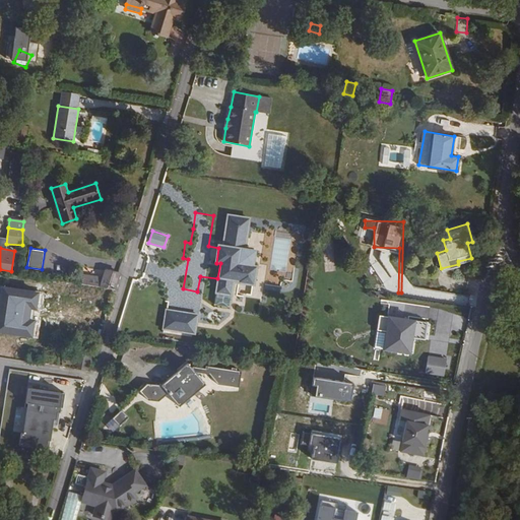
[(228,265),(225,279),(240,281),(242,267),(228,265)]
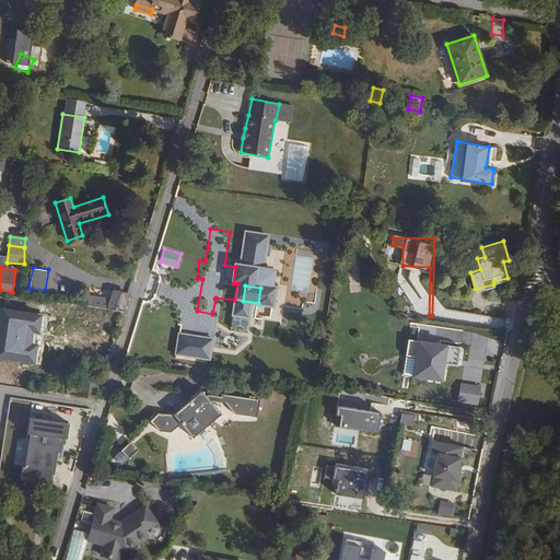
[(107,310),(123,312),(128,294),(113,292),(111,300),(90,296),(89,305),(108,307),(107,310)]
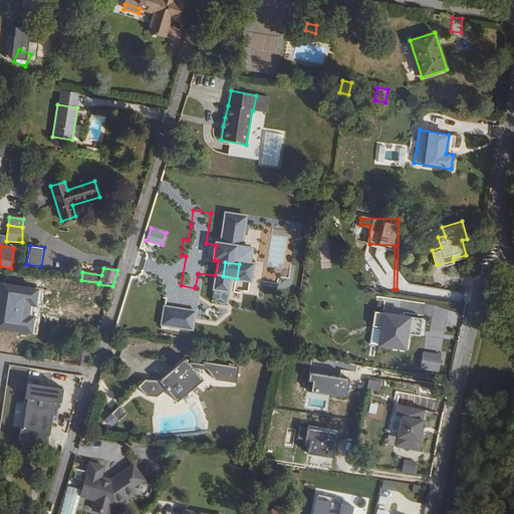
[(383,297),(383,310),(394,310),(394,298),(383,297)]
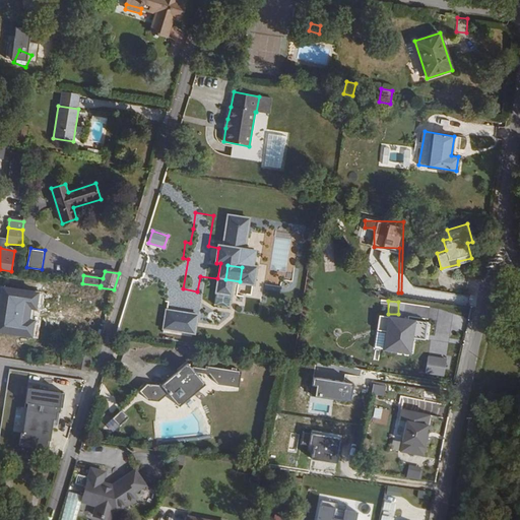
[(149,311),(147,327),(164,329),(174,330),(176,315),(149,311)]
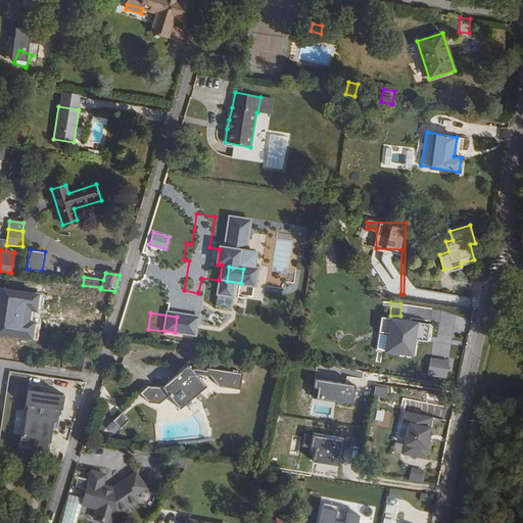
[(389,334),(386,351),(412,357),(415,340),(413,339),(414,333),(418,334),(420,324),(388,318),(385,333),(389,334)]
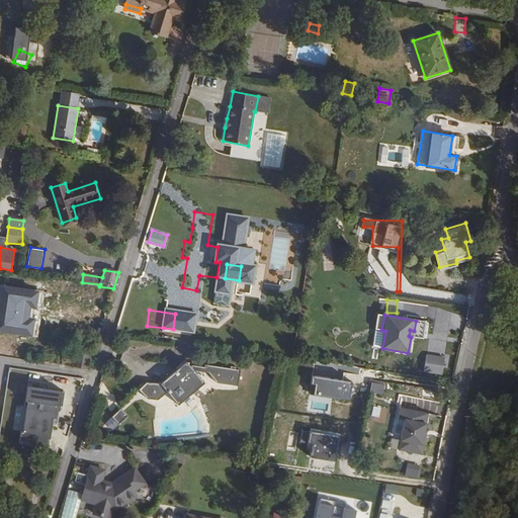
[(427,355),(424,371),(442,374),(445,358),(427,355)]
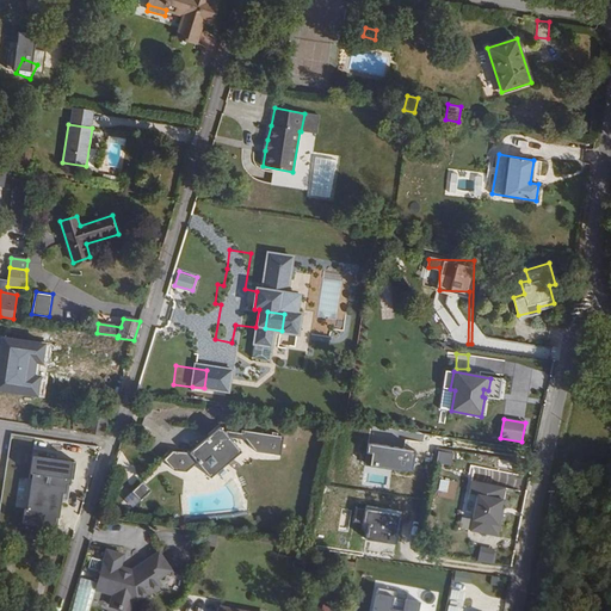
[(184,469),(195,461),(202,471),(207,477),(239,454),(228,438),(229,438),(247,440),(254,451),(281,456),(284,437),(242,431),(241,433),(227,431),(224,433),(220,427),(187,451),(174,449),(162,455),(171,467),(184,469)]
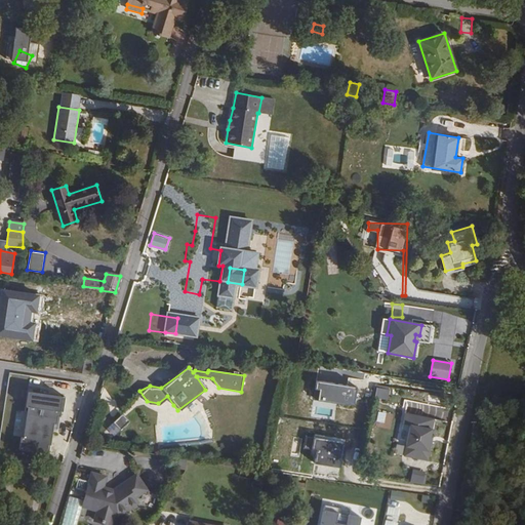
[(315,399),(356,403),(357,384),(317,380),(315,399)]
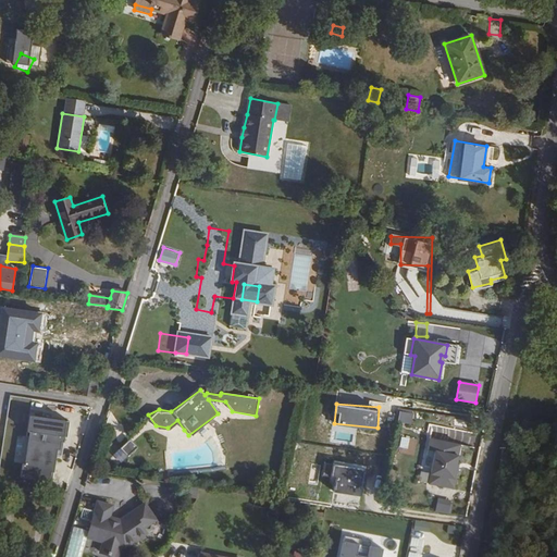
[(400,409),(398,421),(412,423),(413,411),(400,409)]
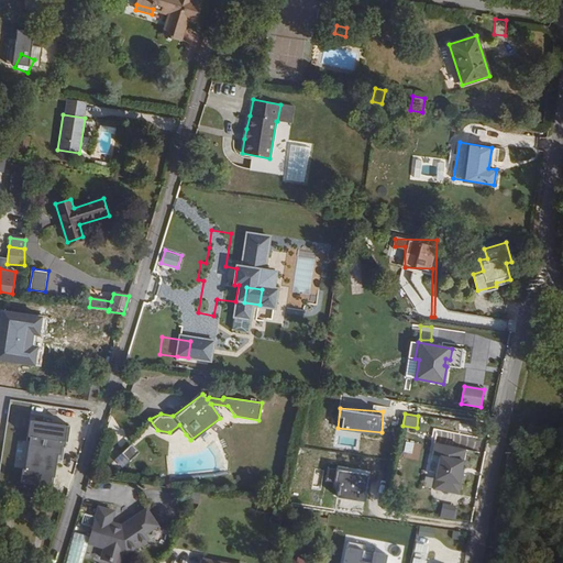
[(30,418),(23,482),(59,485),(65,422),(30,418)]
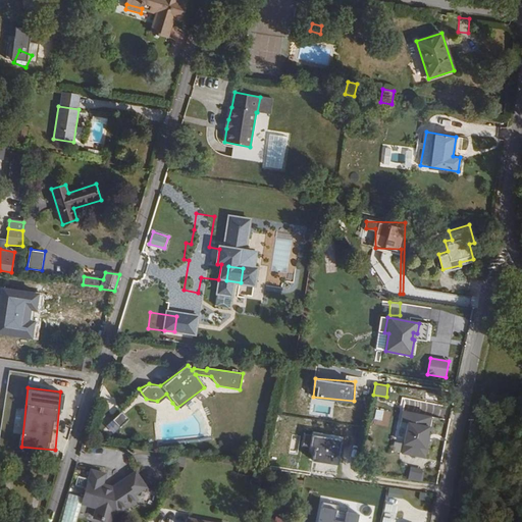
[(108,412),(114,420),(124,413),(118,405),(108,412)]
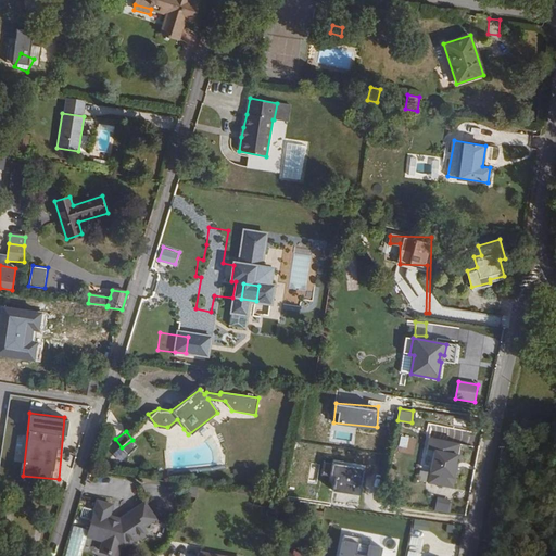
[(455,487),(460,441),(428,437),(427,441),(421,440),(418,465),(424,466),(426,449),(431,450),(427,483),(455,487)]
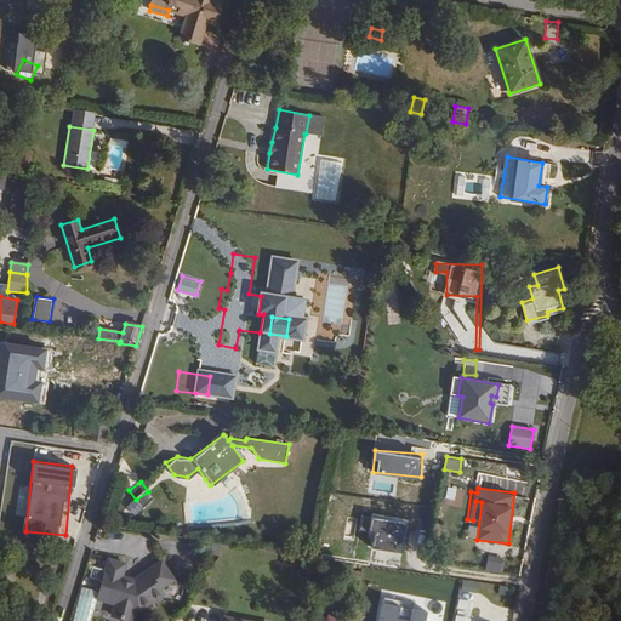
[(363,514),(360,530),(376,533),(374,547),(404,551),(409,522),(363,514)]
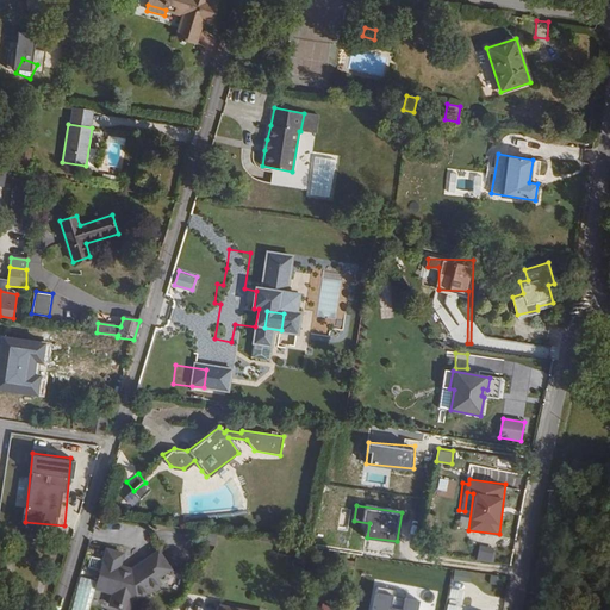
[(241,545),(242,537),(219,534),(218,543),(229,546),(229,543),(241,545)]
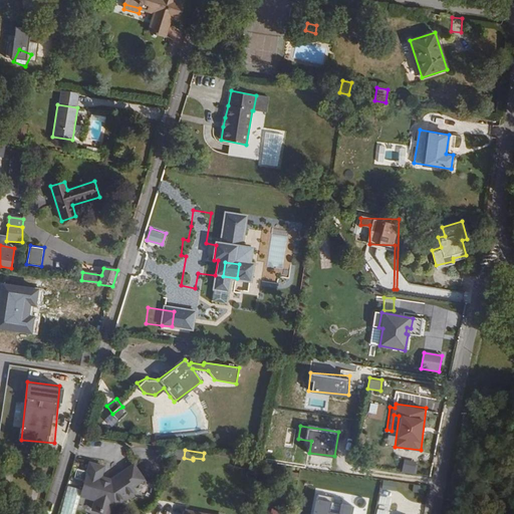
[(415,473),(417,464),(404,462),(402,471),(415,473)]
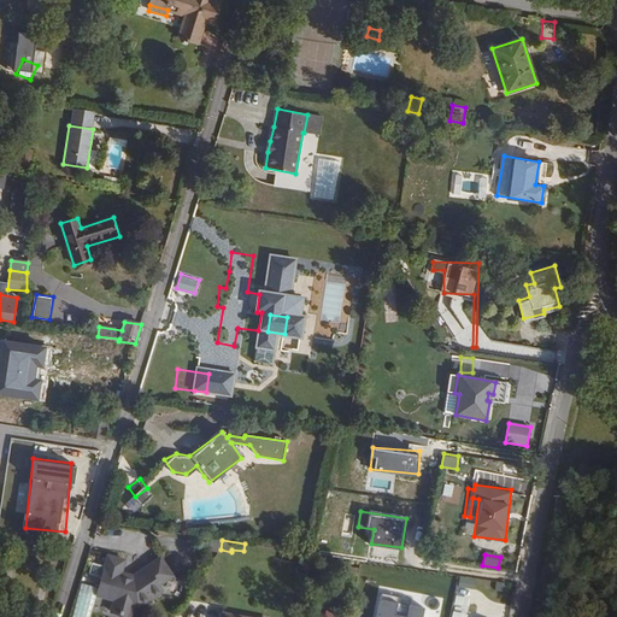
[(109,559),(97,599),(113,604),(110,615),(115,616),(129,616),(131,610),(135,610),(150,603),(148,598),(158,593),(157,592),(171,583),(162,565),(131,581),(131,585),(119,581),(124,564),(109,559)]
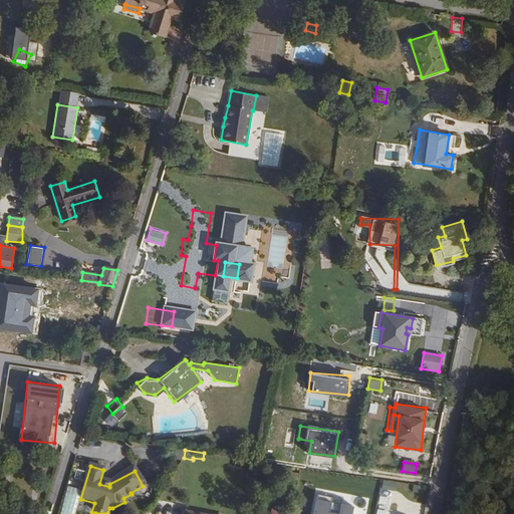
[(246,490),(252,487),(247,475),(241,477),(246,490)]
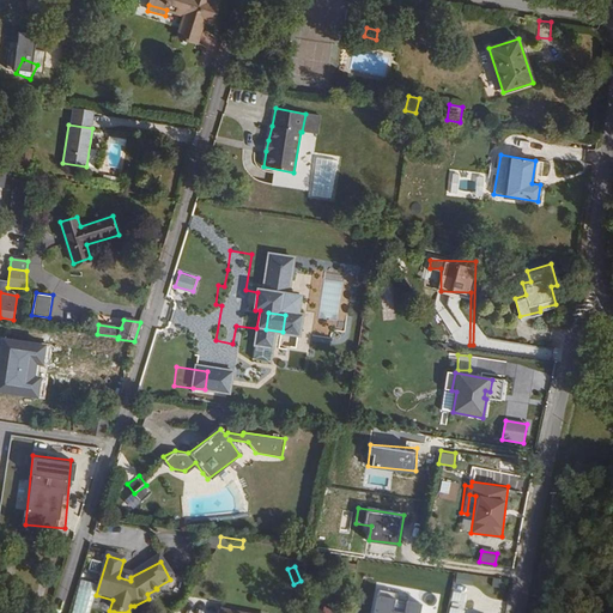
[(87,612),(97,583),(82,578),(71,612),(87,612)]
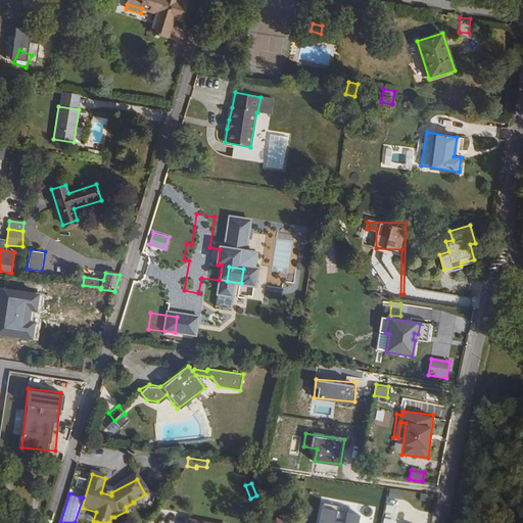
[(395,522),(398,512),(384,510),(381,522),(395,522)]
